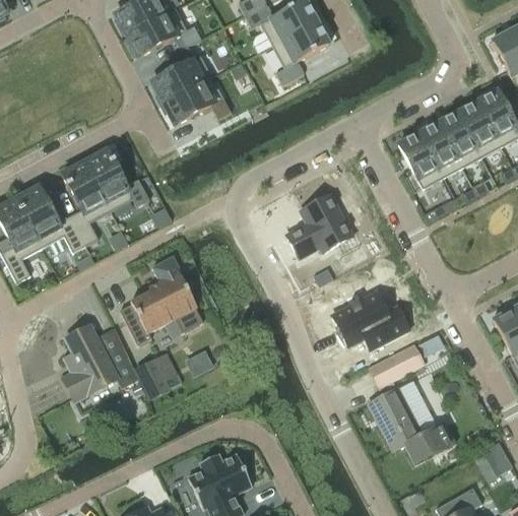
[(0,0),(0,16),(4,14),(8,12),(2,0),(0,0)]
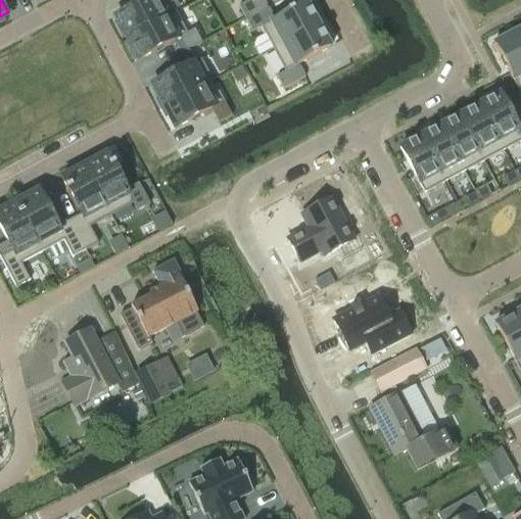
[(142,0),(116,14),(119,18),(127,34),(128,36),(177,9),(177,8),(172,10),(166,0),(142,0)]
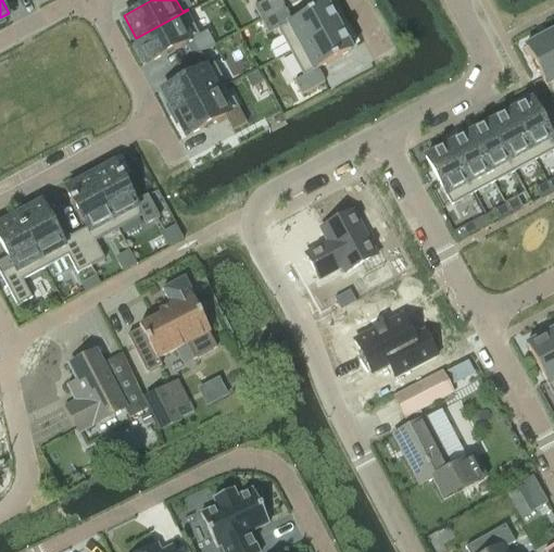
[(261,0),(254,3),(262,16),(286,4),(282,0),(261,0)]
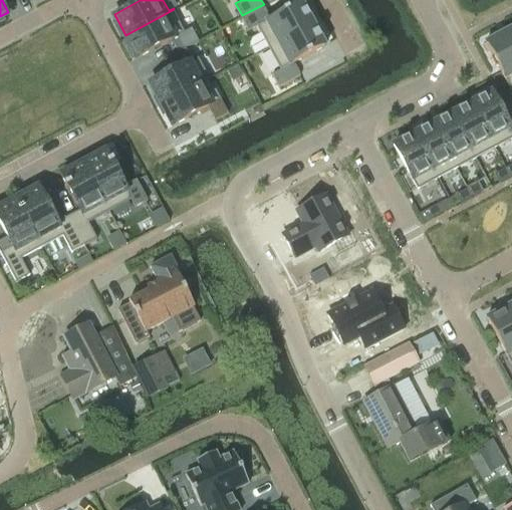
[(264,4),(242,15),(249,28),(258,23),(269,45),(316,20),(311,11),(308,10),(303,0),(300,0),(270,16),(264,4)]
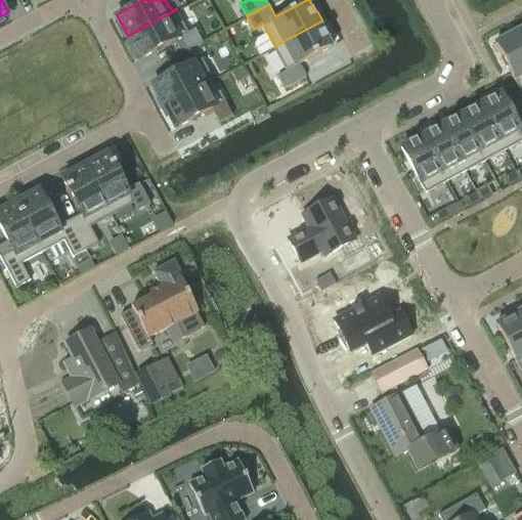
[(177,9),(128,36),(129,38),(137,53),(139,57),(175,38),(182,50),(189,47),(182,34),(188,31),(177,9)]
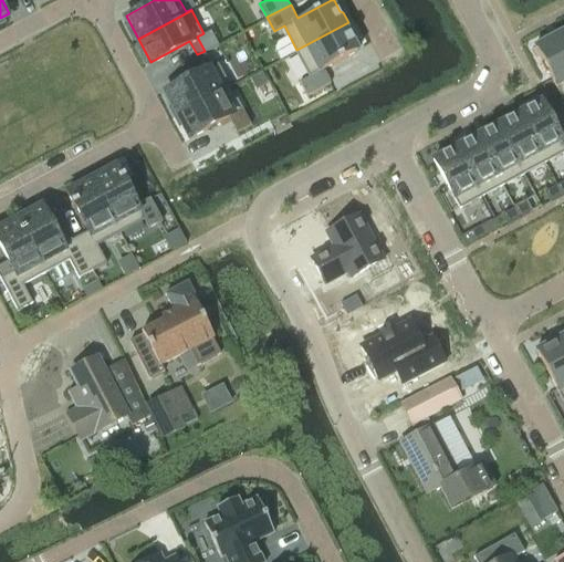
[(348,22),(296,50),(310,74),(300,80),(307,93),(332,81),(324,66),(359,48),(353,37),(354,32),(348,22)]
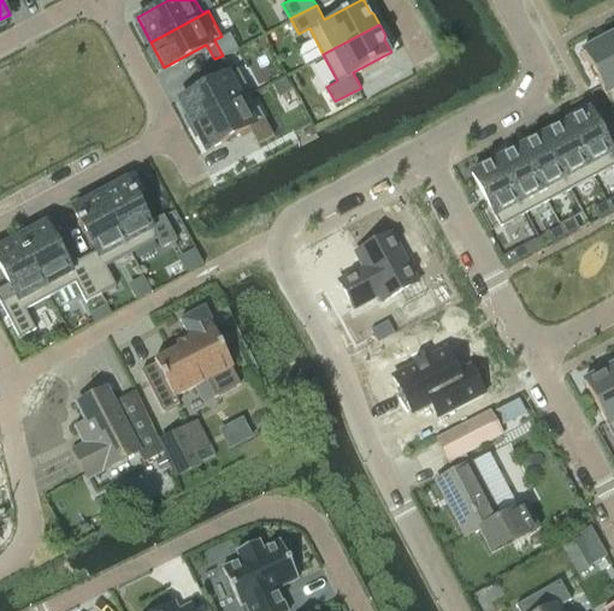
[(613,47),(607,35),(583,47),(590,61),(589,66),(594,76),(598,77),(612,102),(613,101),(613,47)]
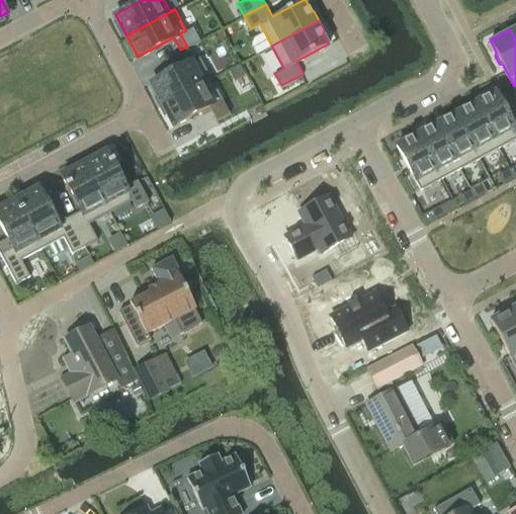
[(187,63),(151,82),(158,94),(163,103),(211,77),(200,56),(194,59),(187,47),(180,50),(187,63)]
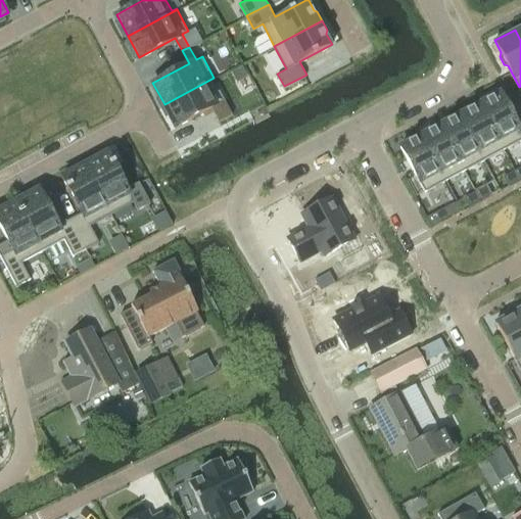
[(214,78),(164,104),(169,113),(176,126),(211,106),(219,120),(233,112),(214,78)]
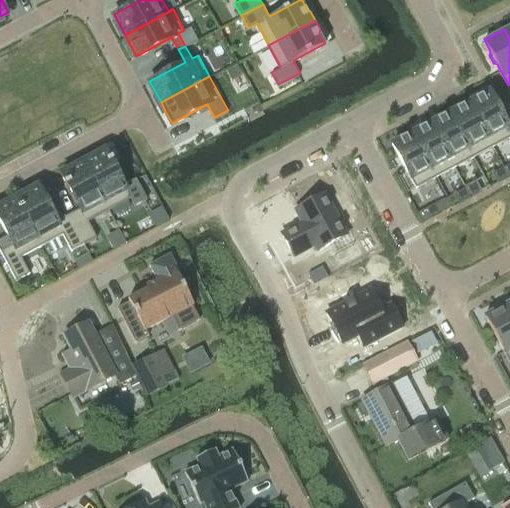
[(509,128),(489,89),(469,100),(493,145),(509,135),(509,128)]
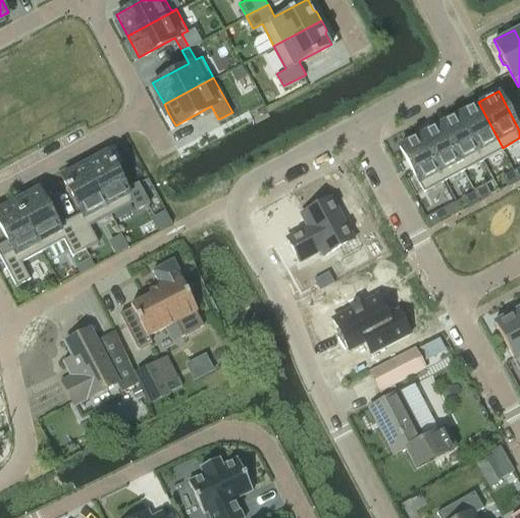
[(478,102),(459,112),(483,158),(503,148),(478,102)]
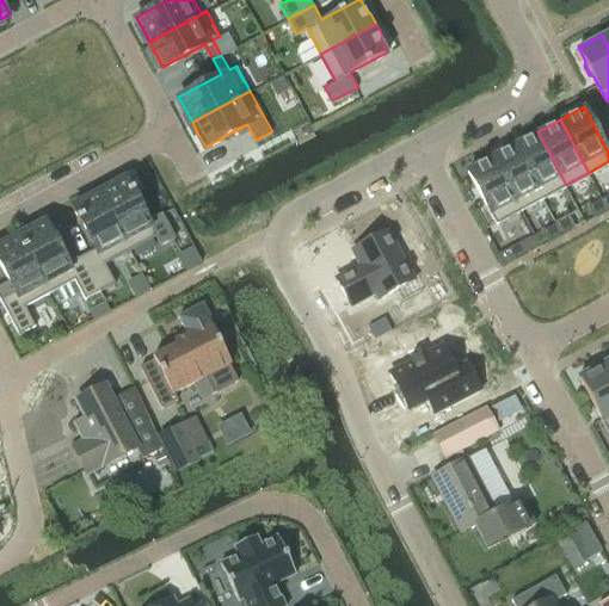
[(537,131),(515,144),(543,197),(566,185),(537,131)]
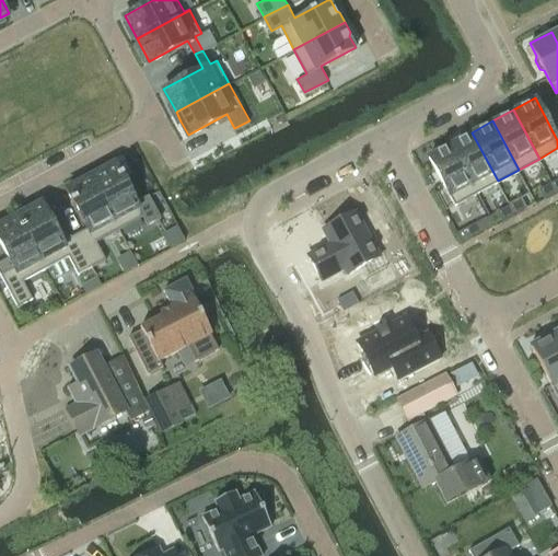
[(472,132),(451,143),(477,192),(498,181),(472,132)]
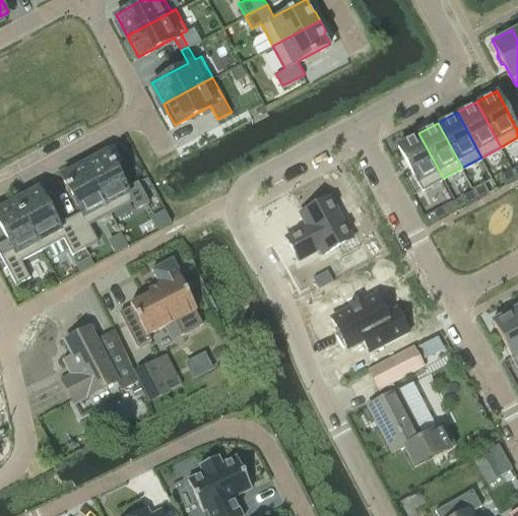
[(418,133),(398,143),(423,189),(443,178),(418,133)]
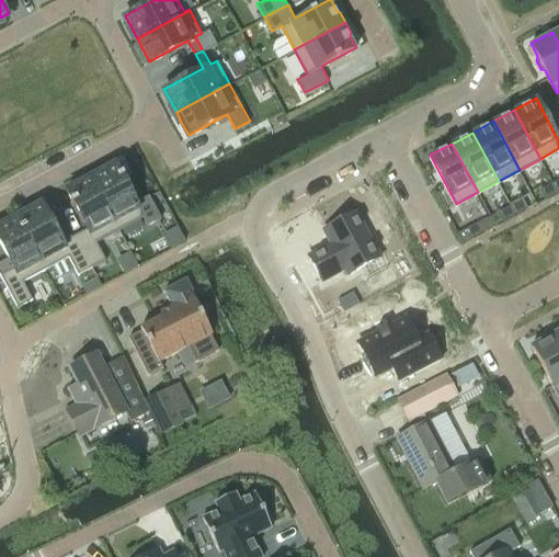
[(94,173),(91,175),(120,228),(144,215),(148,224),(161,216),(149,193),(136,201),(123,177),(125,175),(123,172),(121,173),(115,162),(111,165),(94,173)]
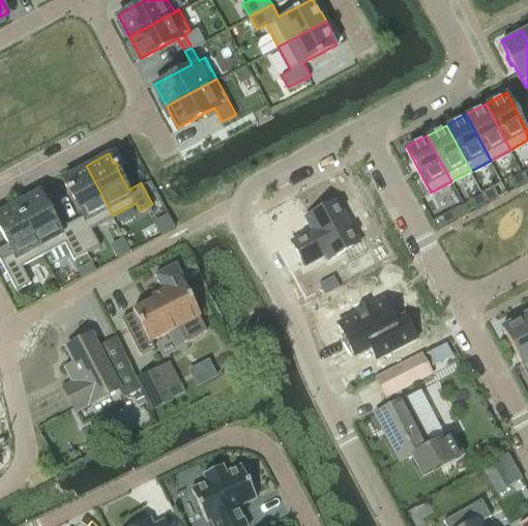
[(67,175),(63,178),(68,187),(67,188),(68,192),(70,191),(83,214),(71,221),(87,251),(100,243),(91,227),(113,215),(86,166),(83,167),(67,175)]
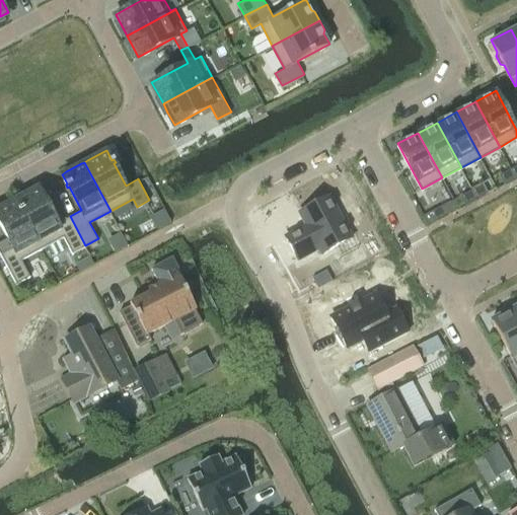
[(511,167),(500,172),(505,181),(515,175),(511,167)]
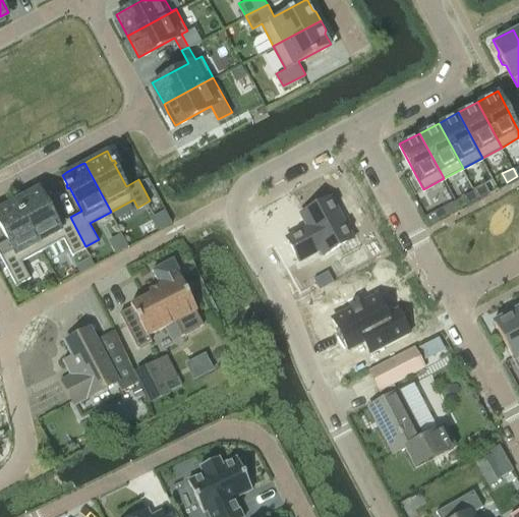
[(484,182),(474,188),(478,196),(489,191),(484,182)]
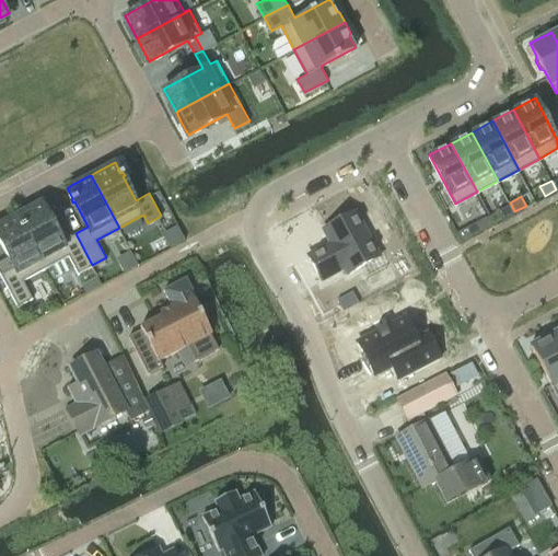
[(42,201),(18,215),(46,267),(69,255),(79,273),(92,265),(76,233),(62,240),(42,201)]
